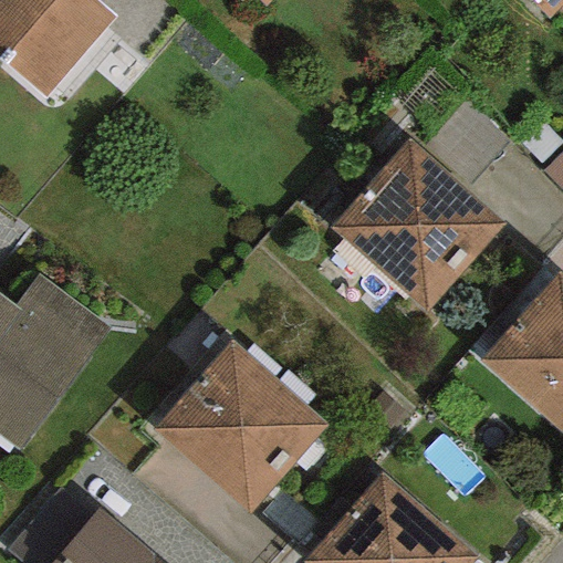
[(0,0),(0,75),(38,110),(114,27),(84,0),(0,0)]
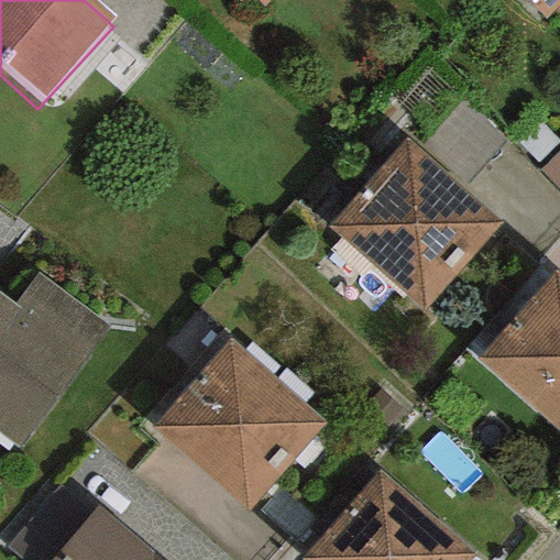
[(531,0),(548,14),(556,6),(559,9),(559,0),(531,0)]
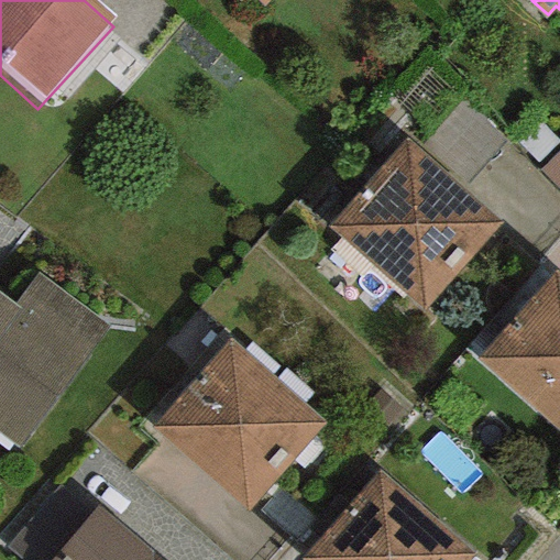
[(421,144),(467,185),(508,139),(463,98),(421,144)]
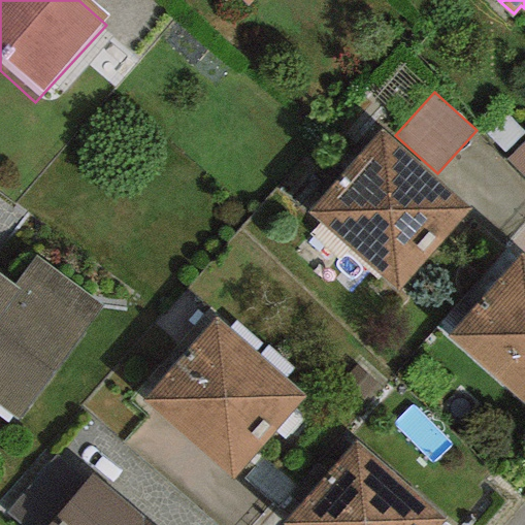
[(395,135),(383,124),(305,209),(397,291),(474,206),(437,173),(395,135)]
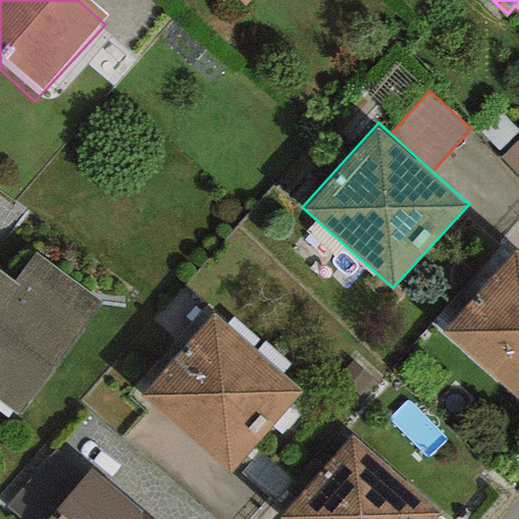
[(518,139),(502,156),(518,173),(518,139)]
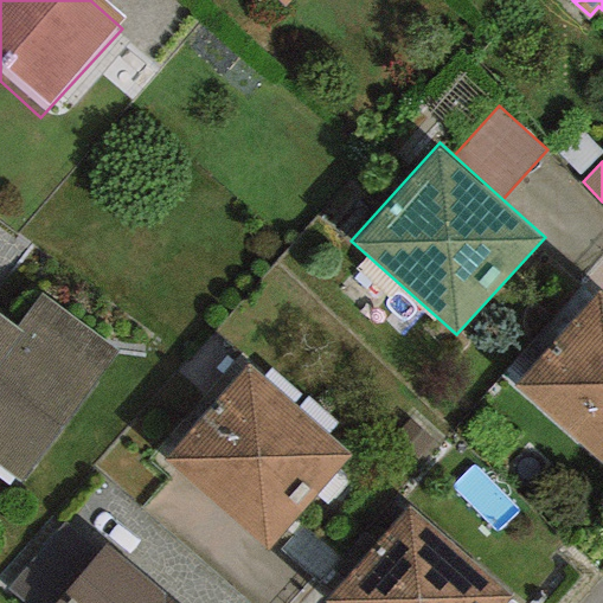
[(602,292),(598,288),(513,384),(602,460),(602,292)]
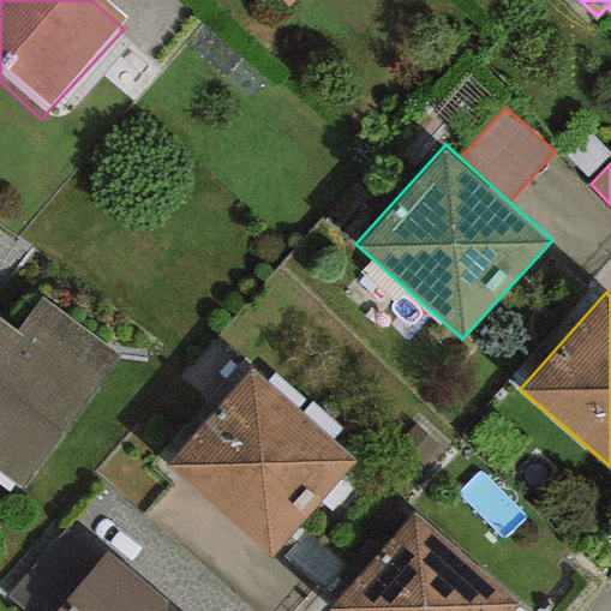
[(0,479),(19,495),(124,359),(39,294),(10,331),(0,324),(0,479)]
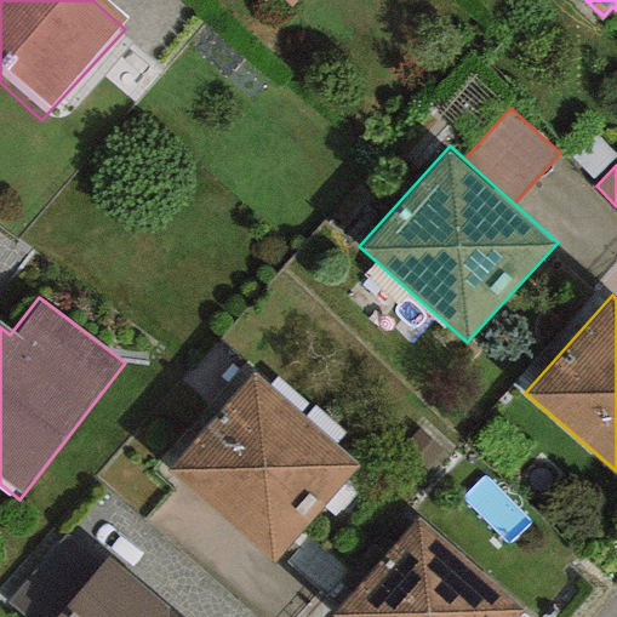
[(361,463),(256,372),(170,469),(274,563),(361,463)]
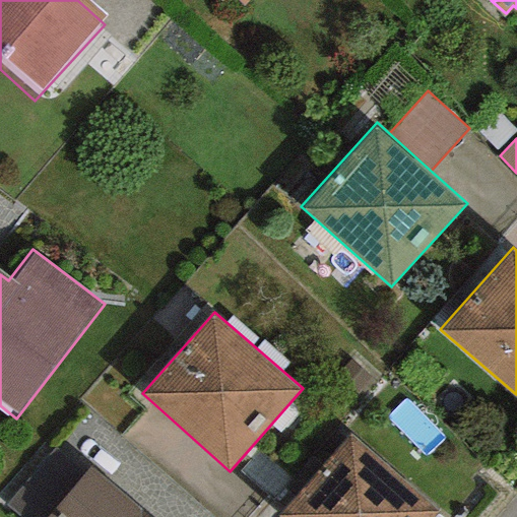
[(429,516),(438,507),(350,432),(280,513),(285,516),(429,516)]
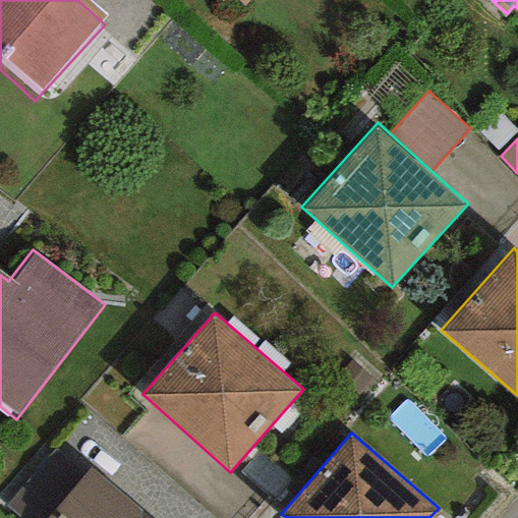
[(56,448),(6,503),(24,517),(48,517),(87,473),(56,448)]
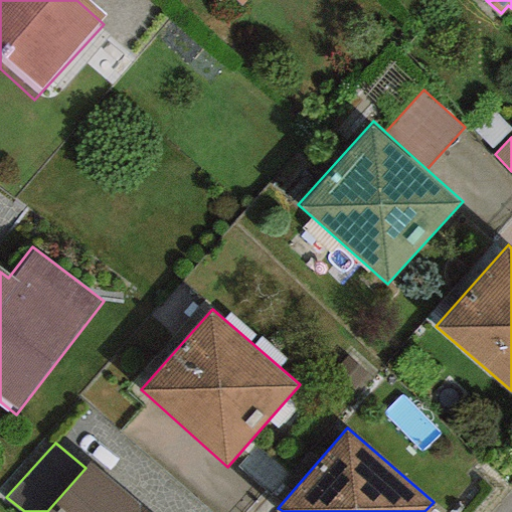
[(150,511),(91,462),(86,468),(47,511),(150,511)]
